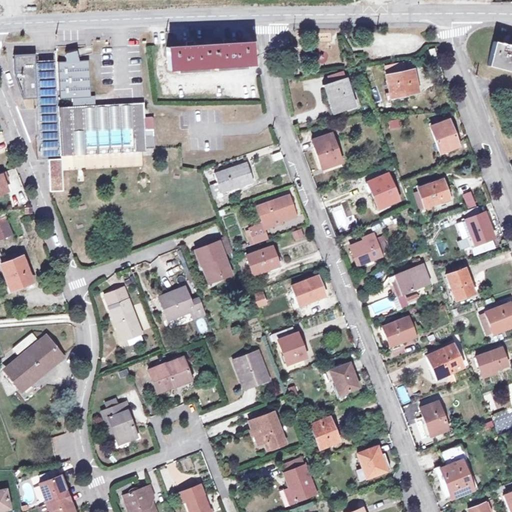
[(166,68),(252,64),(251,42),(230,43),(222,43),(194,45),(186,45),(165,46),(166,68)]
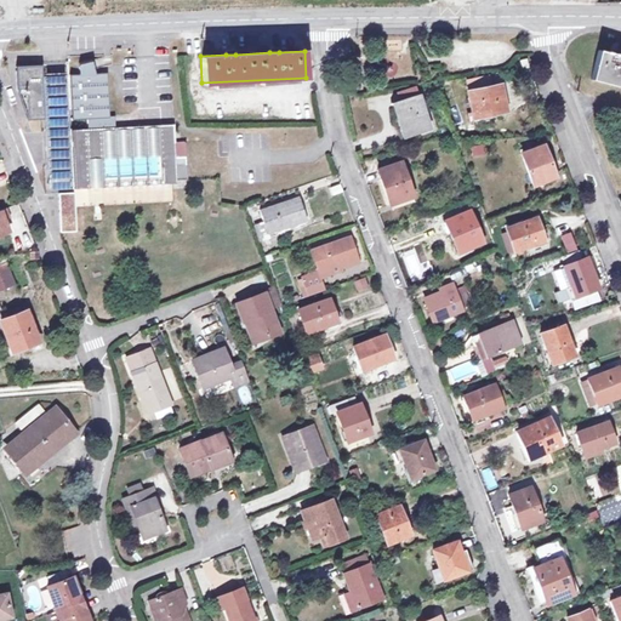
[(590,84),(620,90),(620,60),(597,55),(590,84)]
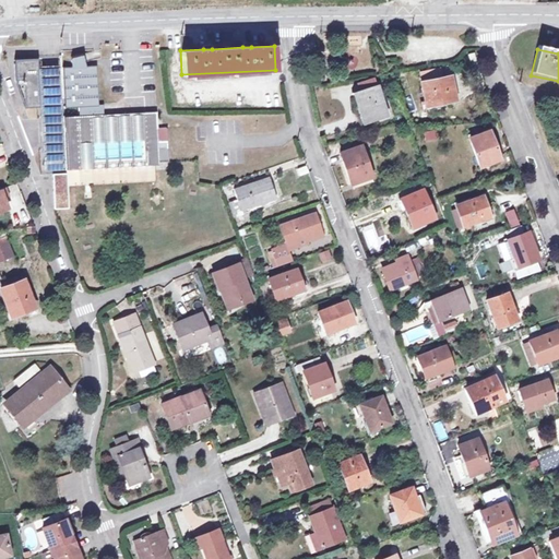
[(159,161),(168,159),(167,126),(158,127),(158,110),(110,111),(105,113),(105,103),(100,103),(99,63),(86,63),(85,61),(85,58),(84,55),(83,50),(74,52),(74,63),(66,64),(68,104),(82,104),(82,114),(68,114),(70,166),(84,166),(96,165),(97,165),(109,165),(111,165),(122,165),(125,164),(135,164),(138,164),(149,164),(159,163),(159,161)]
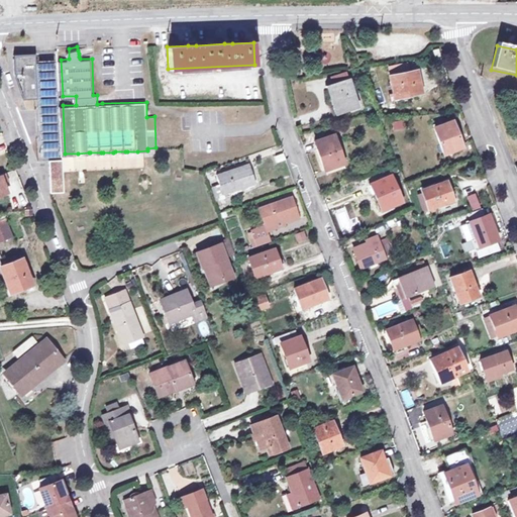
[(34,96),(38,96),(36,52),(15,53),(16,72),(24,87),(24,97),(34,96)]
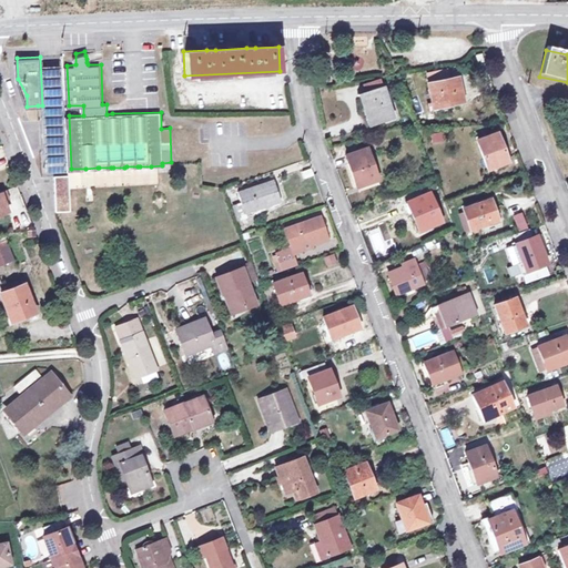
[(448,81),(446,73),(428,77),(430,84),(427,85),(432,107),(462,100),(457,79),(448,81)]
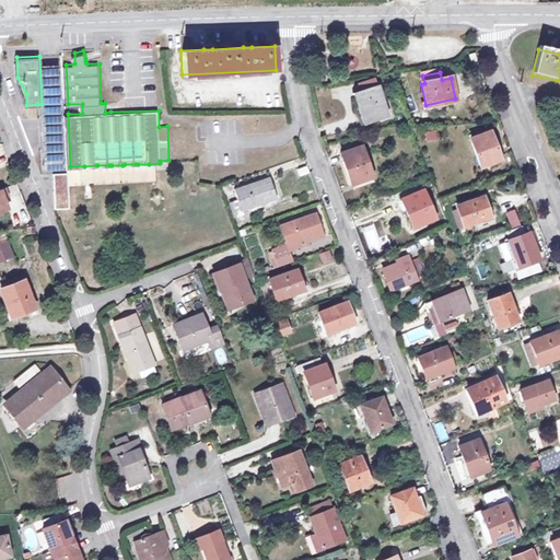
[(358,85),(360,93),(376,88),(373,79),(358,85)]
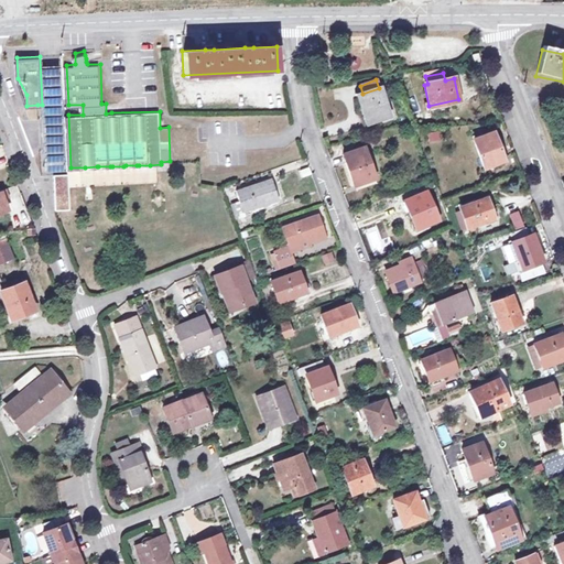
[(357,96),(367,125),(390,116),(380,87),(379,88),(362,94),(357,96)]
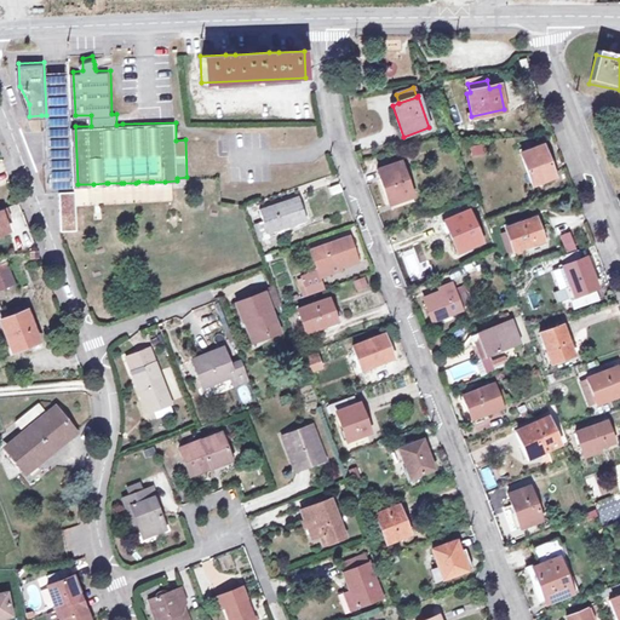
[(517,151),(529,182),(551,173),(539,143),(517,151)]
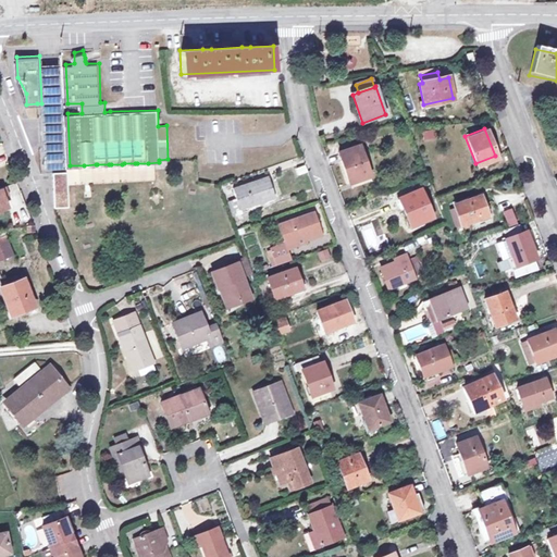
[(339,148),(350,178),(372,171),(360,140),(339,148)]
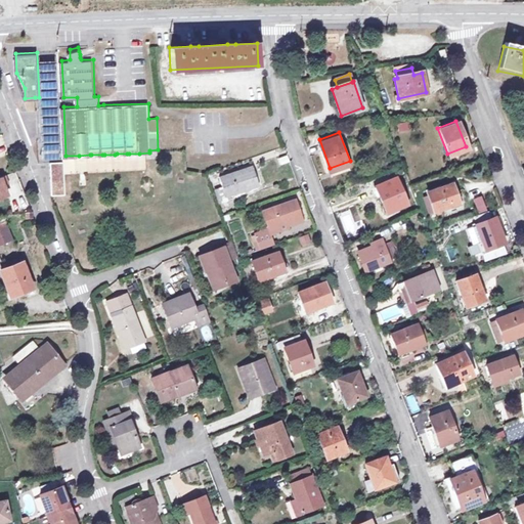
[(288,154),(278,157),(281,163),(291,160),(288,154)]
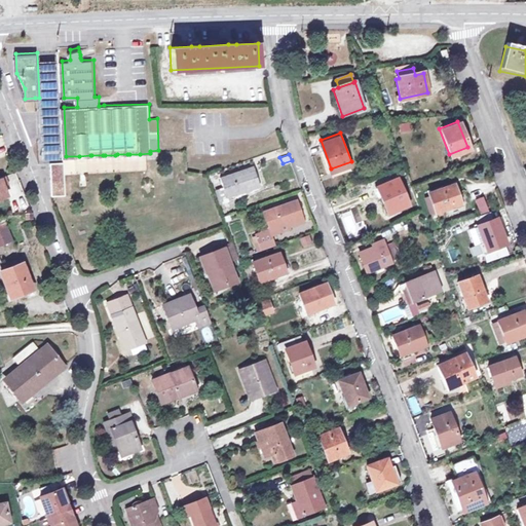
[(66,159),(52,160),(54,194),(68,193),(67,172),(66,159)]
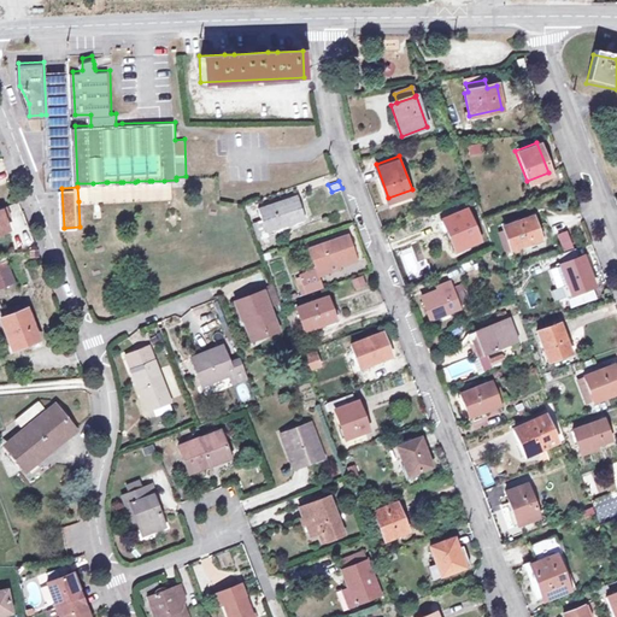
[(299,194),(288,197),(289,201),(269,209),(268,205),(260,207),(264,216),(256,219),(260,234),(270,230),(269,227),(289,219),(291,222),(306,216),(299,194)]
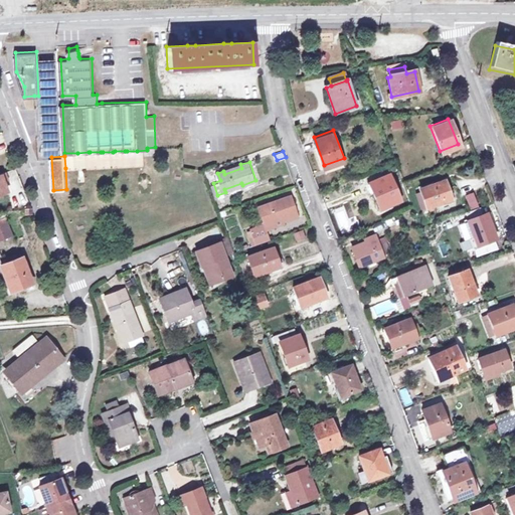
[(240,164),(223,171),(224,174),(241,168),(240,164)]
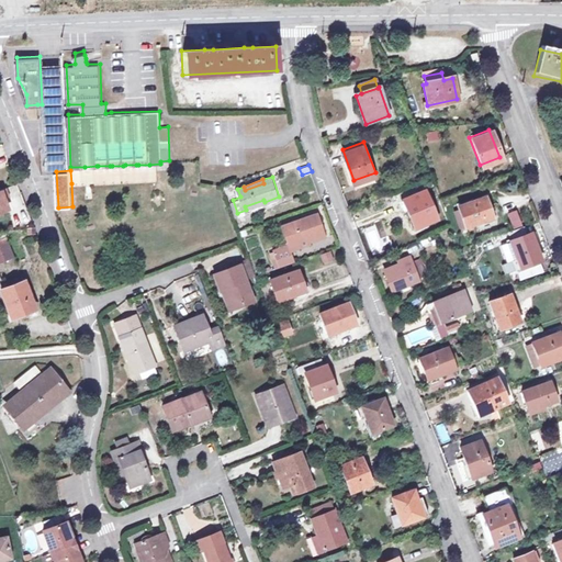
[(6,186),(0,187),(0,209),(8,206),(4,197),(9,194),(6,186)]
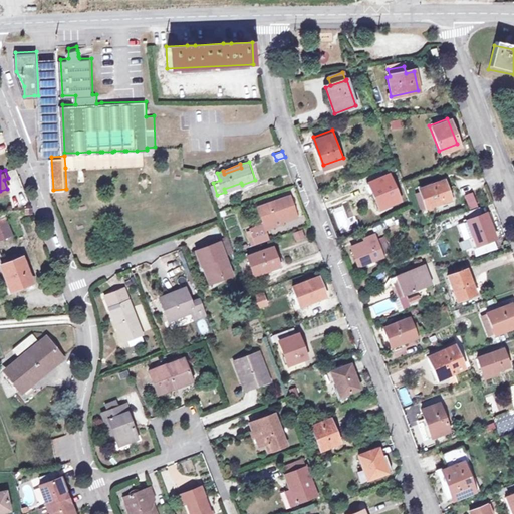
[(369,181),(380,207),(399,200),(388,174),(369,181)]
